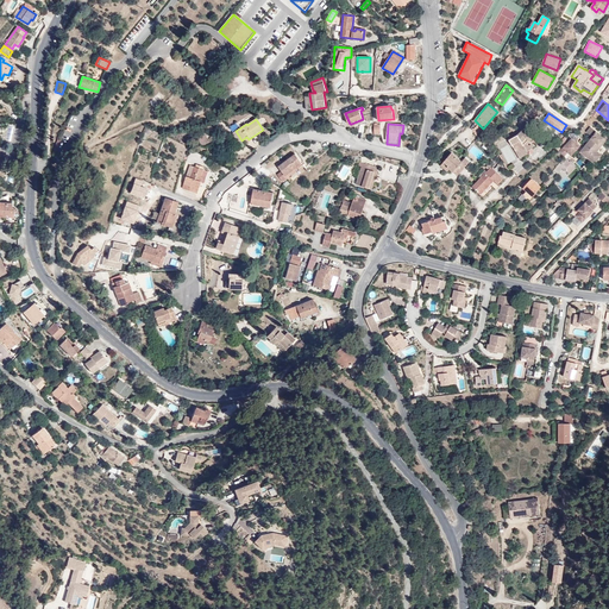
[(509,139),(518,154),(526,149),(523,145),(529,140),(531,142),(538,133),(529,124),(519,135),(509,139)]
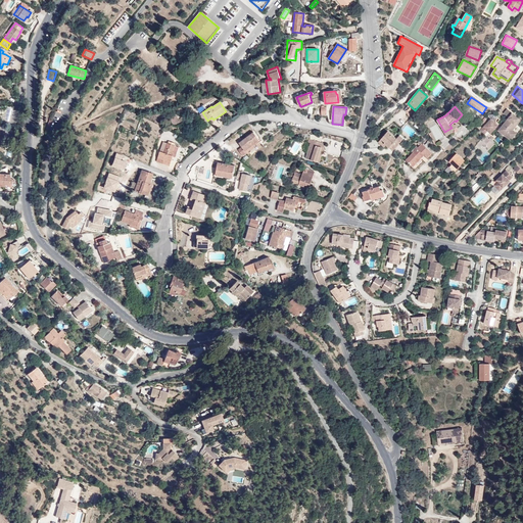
[(6,107),(3,121),(9,122),(12,108),(6,107)]
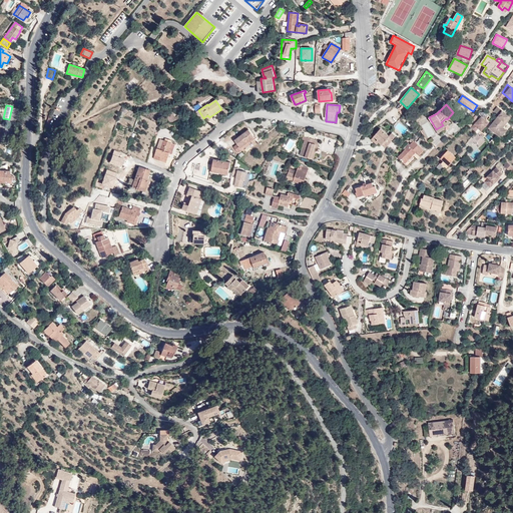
[(403,114),(407,109),(401,105),(398,110),(403,114)]
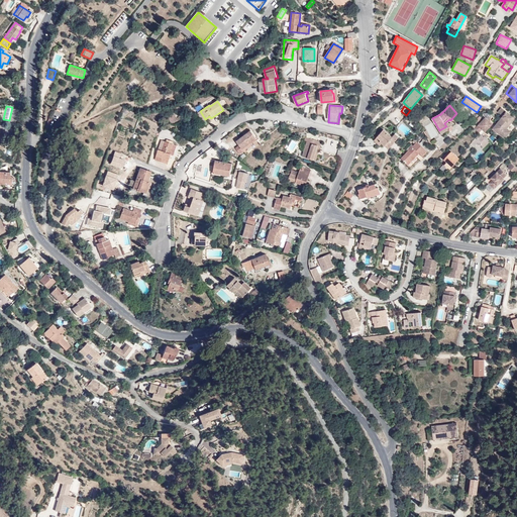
[(515,119),(513,117),(502,108),(499,112),(504,116),(494,128),(506,138),(511,131),(508,128),(506,127),(509,123),(511,124),(515,119)]
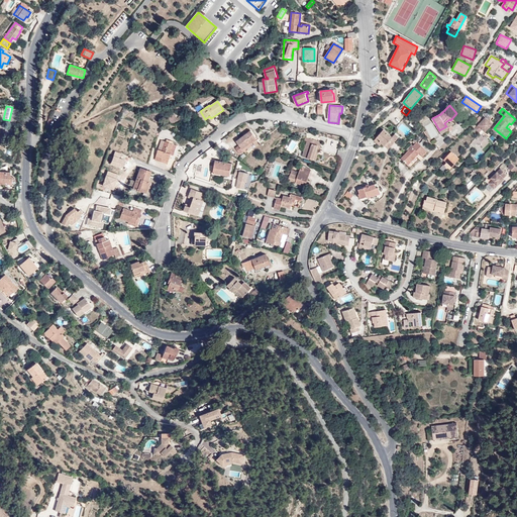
[(476,129),(480,132),(483,129),(486,131),(487,130),(486,129),(491,122),(486,117),(476,129)]
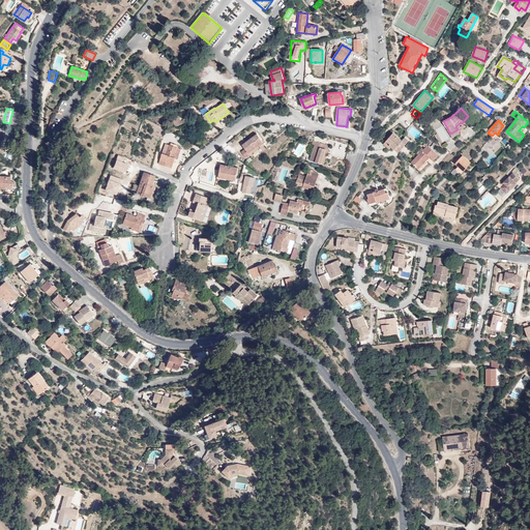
[(458,129),(450,134),(452,138),(460,134),(460,131),(466,126),(463,123),(463,124),(462,123),(461,122),(455,126),(458,129)]
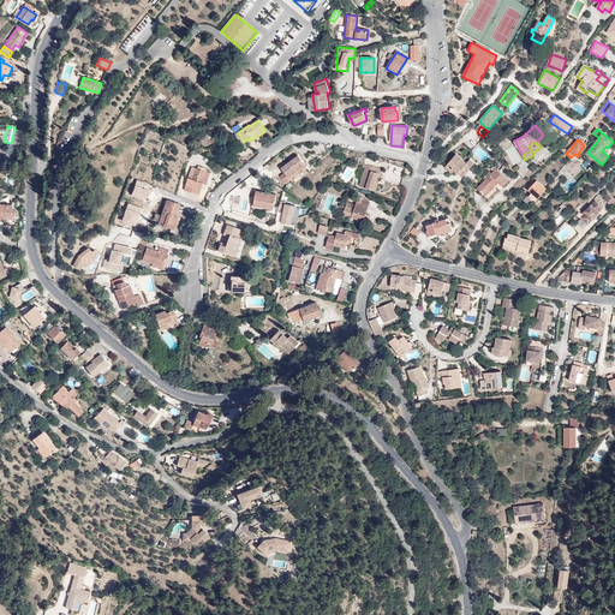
[(457,154),(449,163),(453,167),(452,168),(455,171),(463,177),(473,165),(469,161),(467,163),(457,154)]
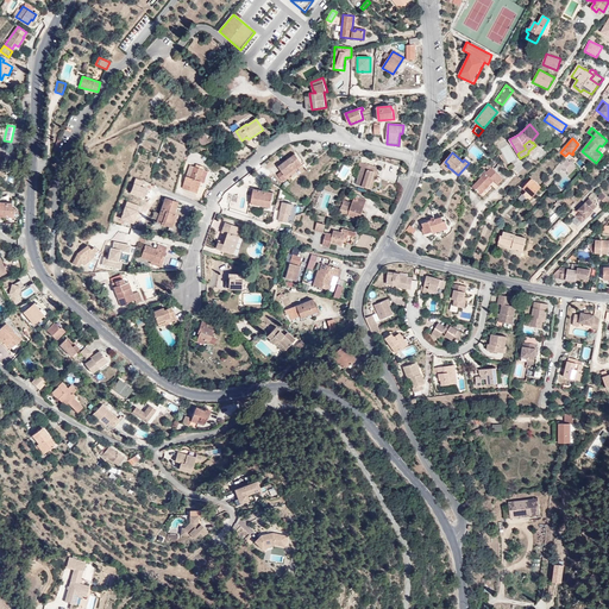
[(299,162),(300,161),(295,155),(278,167),(282,171),(277,174),(283,181),(288,179),(286,175),(296,168),(301,164),(299,162)]
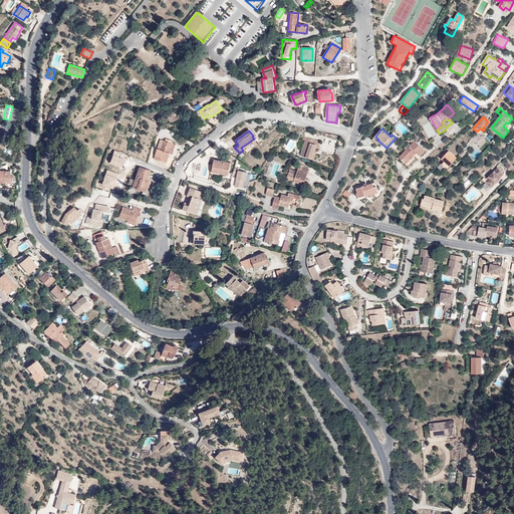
[(479,134),(478,135),(486,142),(487,142),(479,134)]
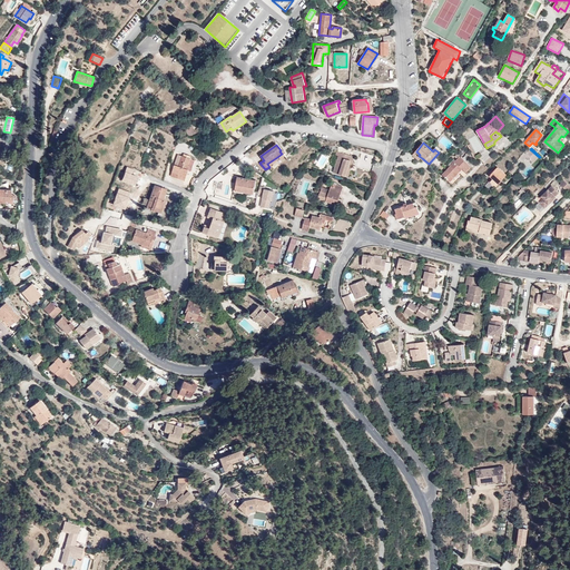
[(531,159),(534,163),(539,157),(530,149),(526,155),(531,159)]
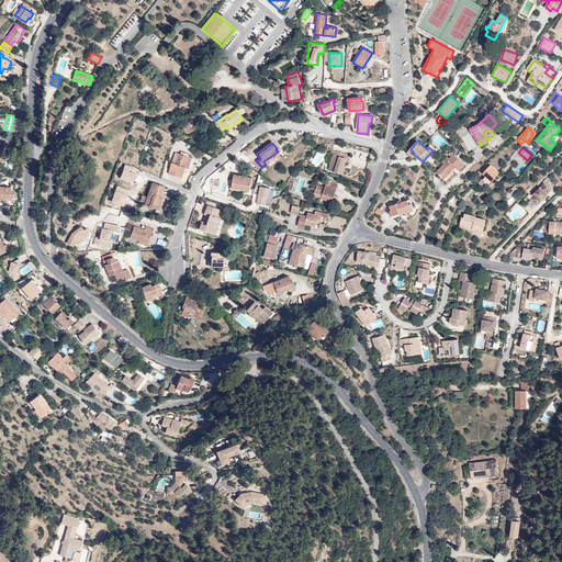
[(329,169),(340,173),(346,158),(339,156),(340,152),(333,149),(332,153),(334,154),(329,169)]
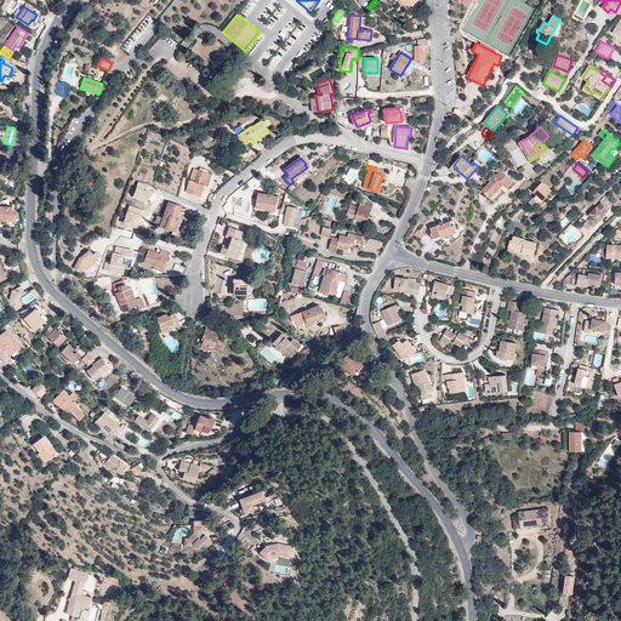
[(534,170),(539,175),(543,169),(540,165),(534,170)]
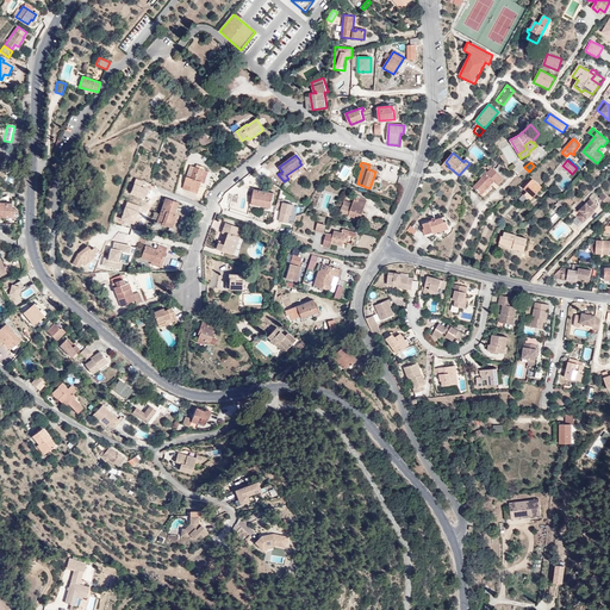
[(555,170),(560,174),(564,169),(567,172),(568,170),(562,166),(561,165),(555,170)]
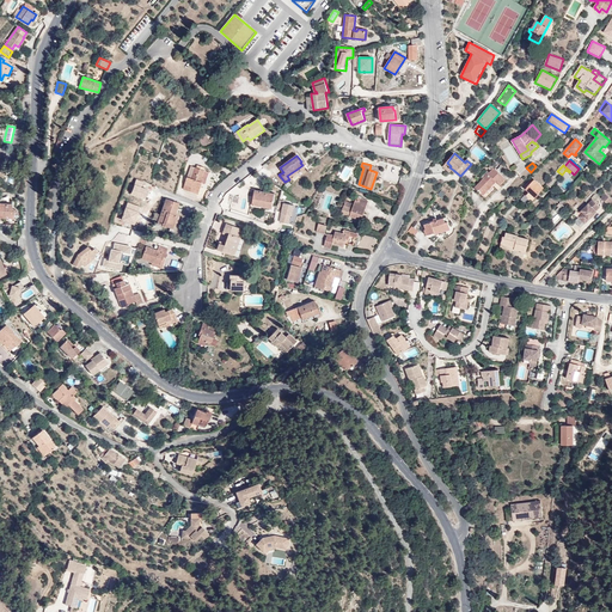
[(193,187),(190,191),(199,194),(202,182),(201,182),(204,170),(203,170),(199,167),(196,167),(193,178),(188,177),(185,184),(193,187)]
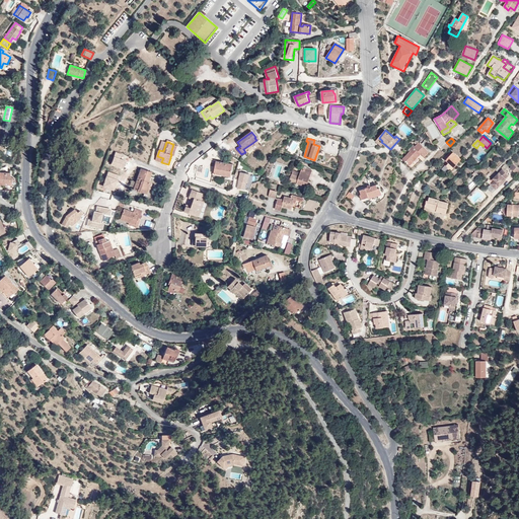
[(319,146),(314,160),(316,160),(322,143),(320,142),(319,146)]
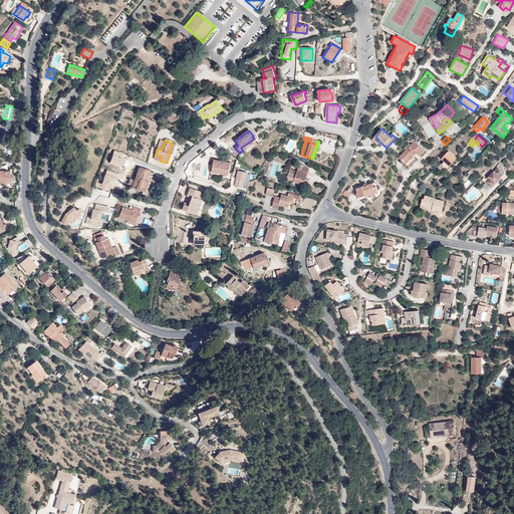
[(241,148),(243,151),(252,144),(250,142),(241,148)]
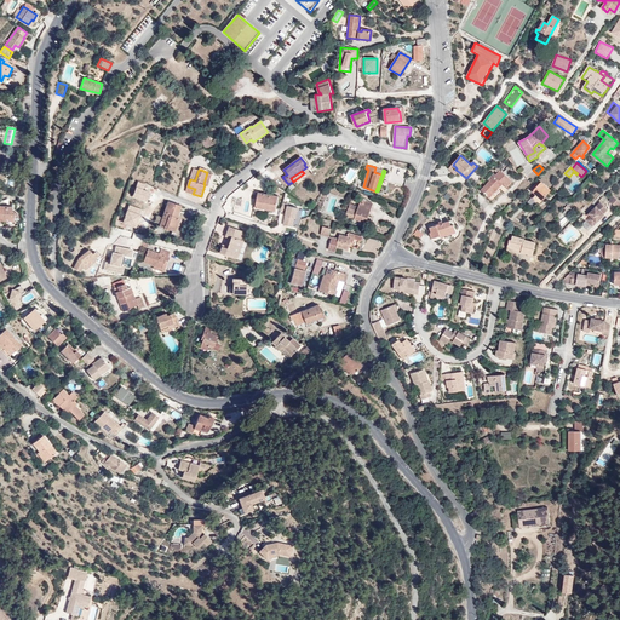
[(501,182),(503,183),(506,188),(512,182),(501,171),(495,176),(489,181),(491,181),(481,190),(493,201),(503,191),(499,188),(497,185),(501,182)]
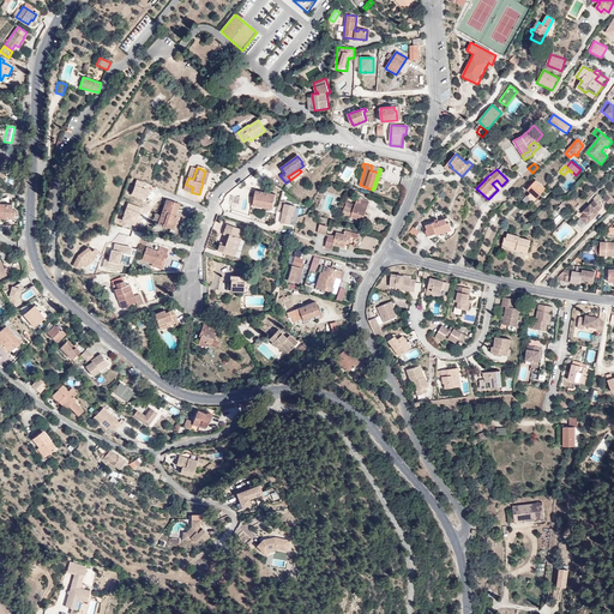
[(548,185),(553,188),(559,181),(554,178),(548,185)]
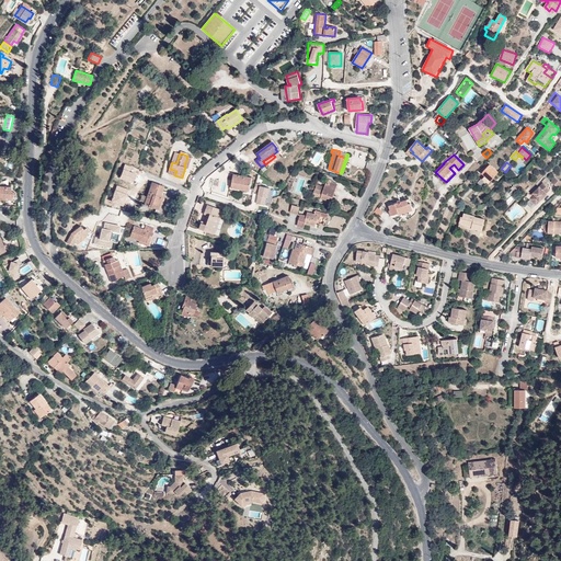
[(489,184),(499,172),(490,164),(482,173),(485,175),(483,179),(489,184)]
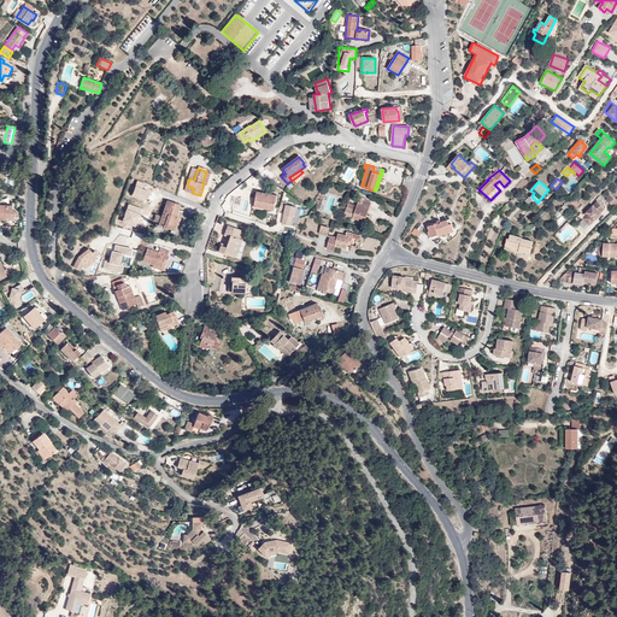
[(256,206),(275,210),(277,195),(258,192),(256,206)]
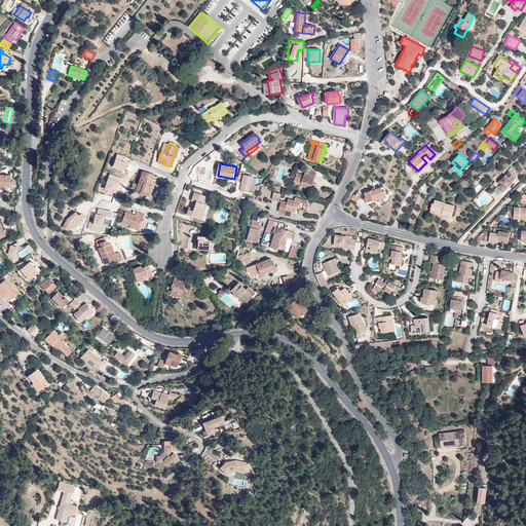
[(524,177),(525,174),(525,172),(520,166),(517,171),(524,177)]
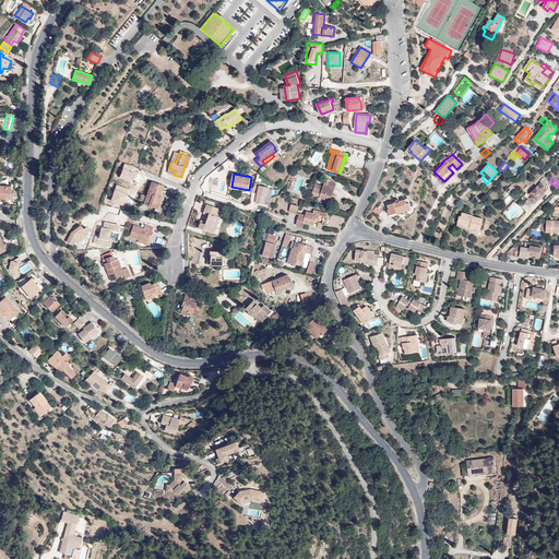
[(147,205),(155,209),(157,209),(161,197),(159,197),(163,186),(155,182),(155,180),(153,179),(152,182),(151,181),(146,197),(144,201),(144,202),(149,203),(147,205)]
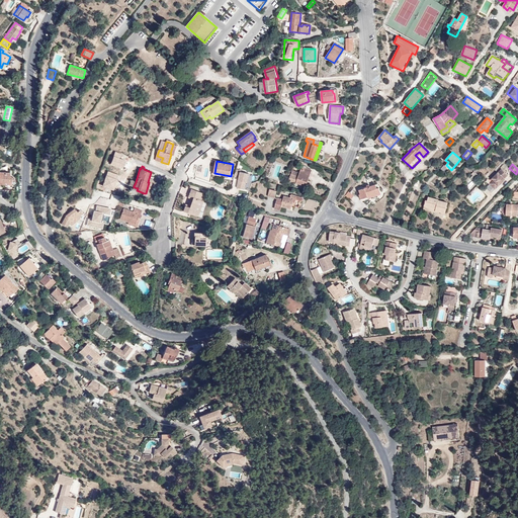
[(307,186),(312,170),(304,167),(303,170),(301,169),(300,172),(293,170),(289,180),(296,182),(296,183),(307,186)]
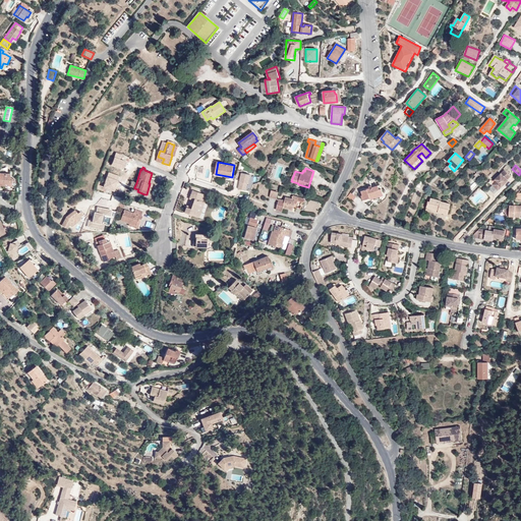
[(507,180),(511,176),(504,170),(495,180),(496,181),(493,185),(499,190),(508,181),(507,180)]
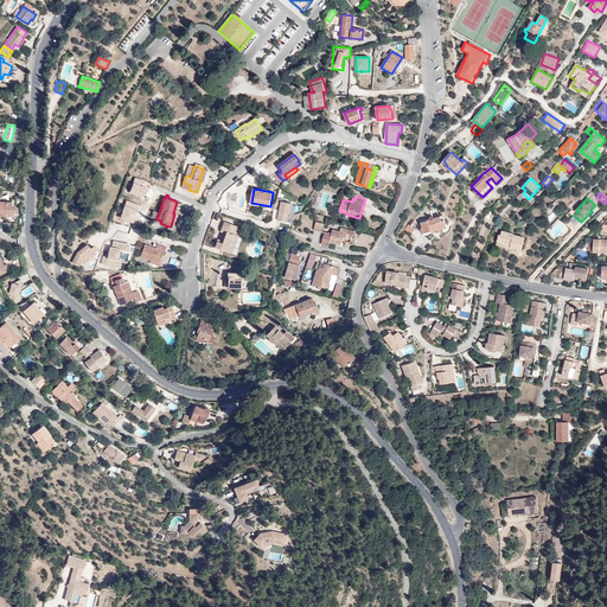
[(0,215),(13,216),(13,210),(11,210),(12,203),(0,202),(0,215)]
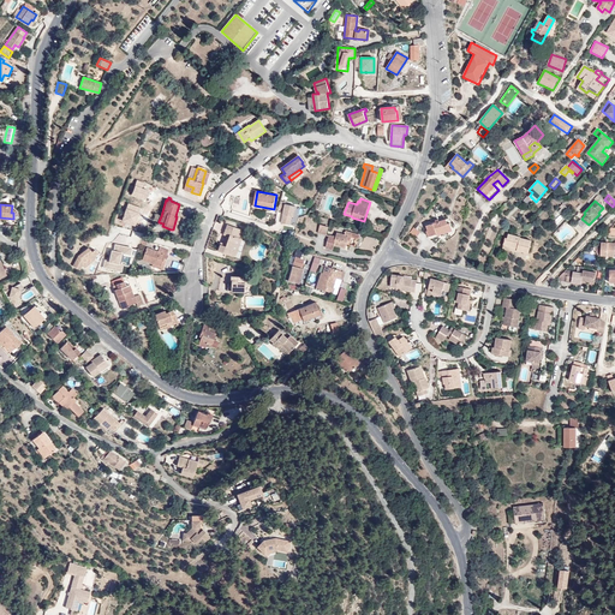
[(281,224),(294,226),(299,208),(285,206),(281,224)]
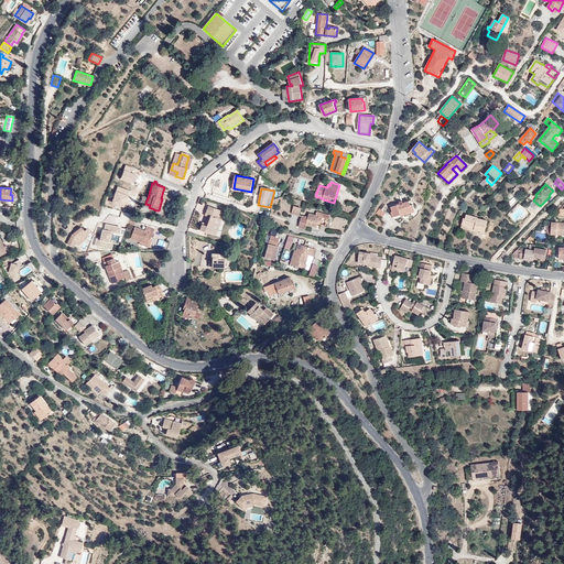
[(159,210),(156,210),(156,213),(160,214),(165,199),(162,198),(159,210)]
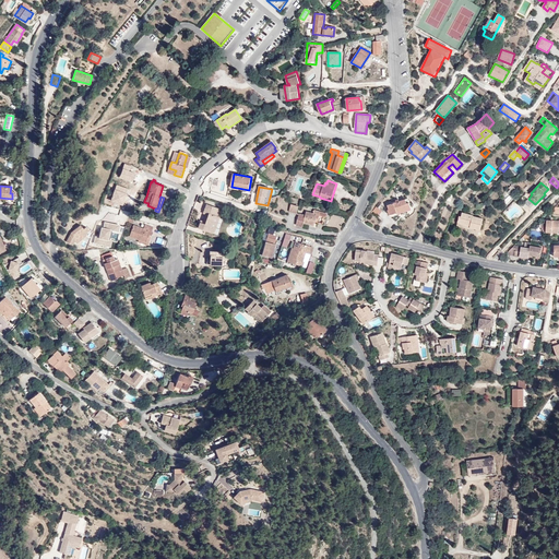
[(407,199),(399,201),(396,202),(389,205),(392,214),(396,212),(397,214),(412,209),(407,199)]
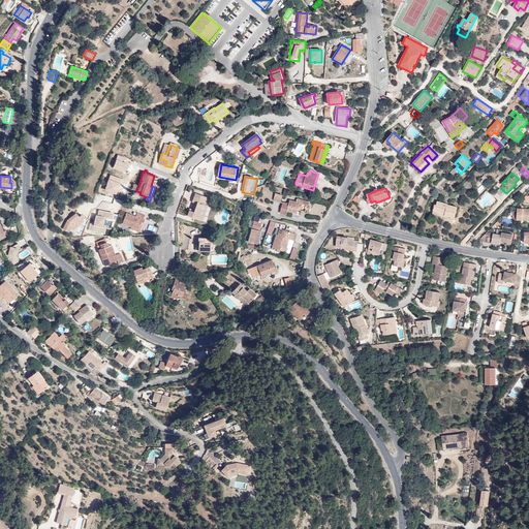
[(187,216),(197,219),(199,214),(204,216),(208,206),(206,205),(208,197),(195,193),(192,200),(197,203),(194,212),(189,211),(187,216)]
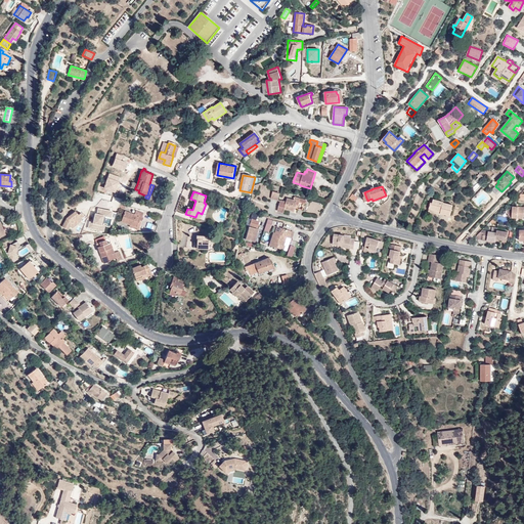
[(271,199),(277,200),(279,193),(273,191),(271,199)]
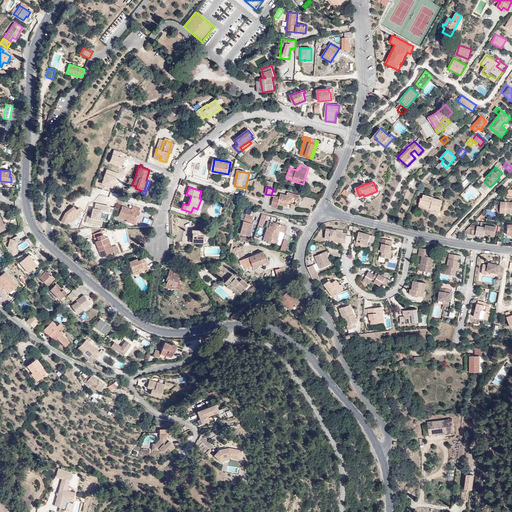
[(341,193),(347,198),(350,193),(344,189),(341,193)]
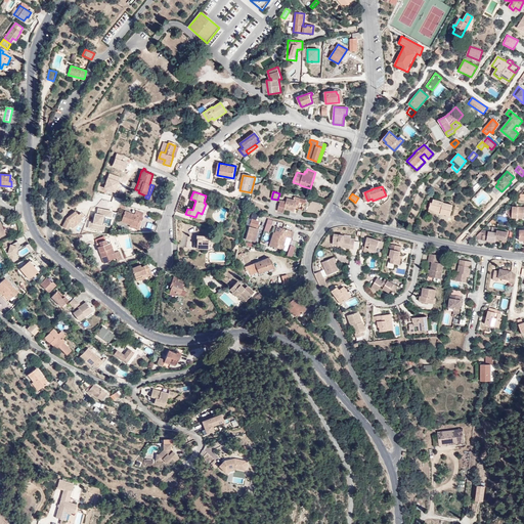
[(296,205),(298,206),(299,202),(305,204),(306,201),(295,197),(294,200),(287,199),(286,202),(280,201),(277,211),(284,213),(285,208),(295,211),(296,207),(296,205)]
